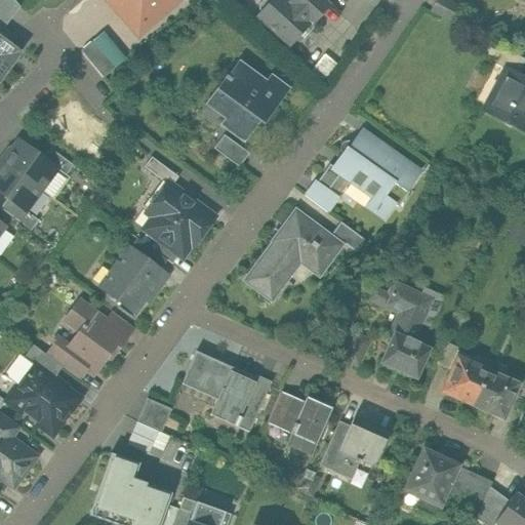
[(21,7),(13,0),(0,0),(0,25),(4,28),(21,7)]
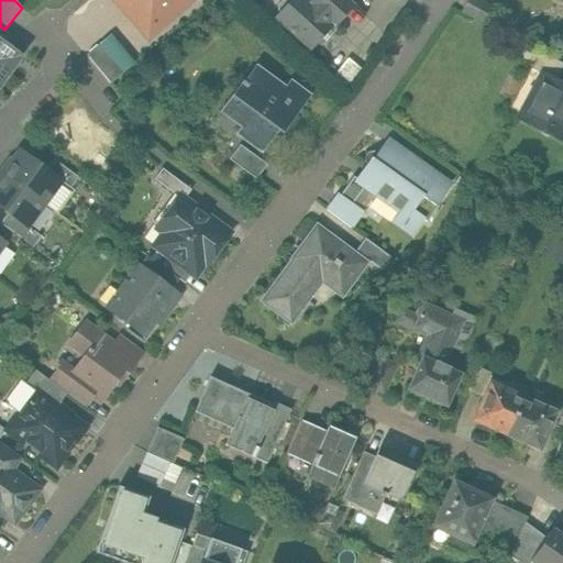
[(118,0),(148,35),(188,0),(118,0)]
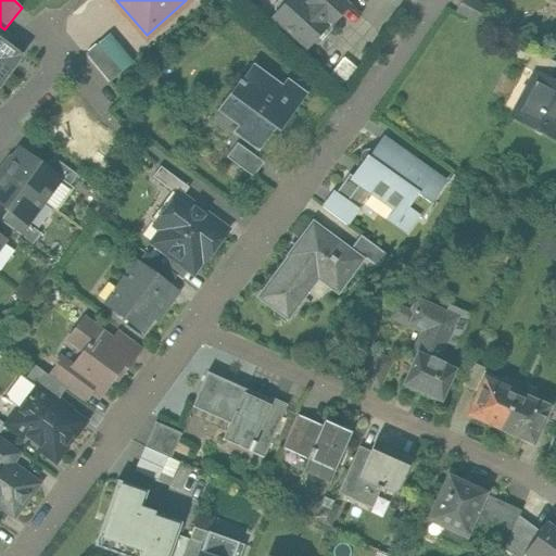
[(302,0),(288,0),(288,1),(287,0),(278,0),(274,4),(274,11),(277,13),(273,19),(306,49),(327,25),(329,27),(340,14),(324,0),(308,0),(306,3),(302,0)]
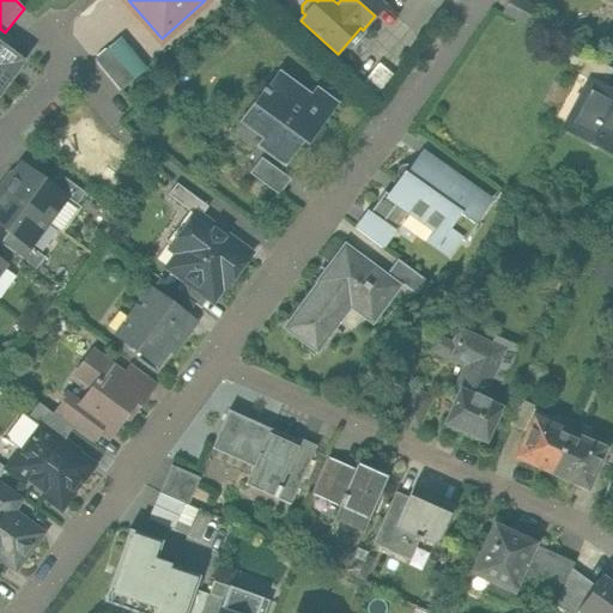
[(383,2),(381,0),(357,0),(375,16),(386,5),(383,2)]
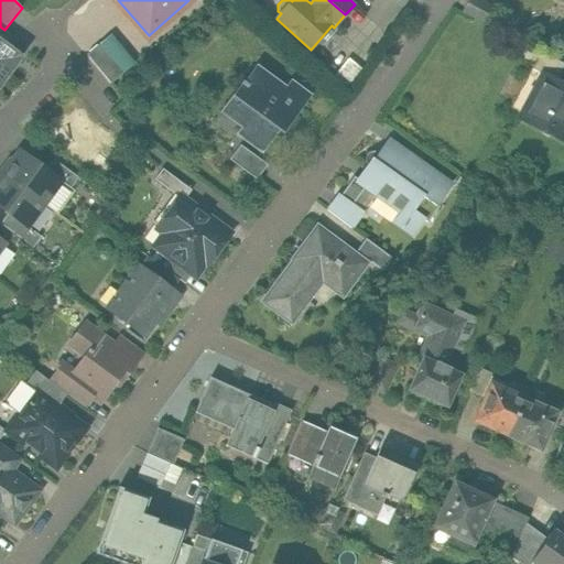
[(0,86),(23,57),(11,49),(18,41),(4,30),(0,26),(0,86)]
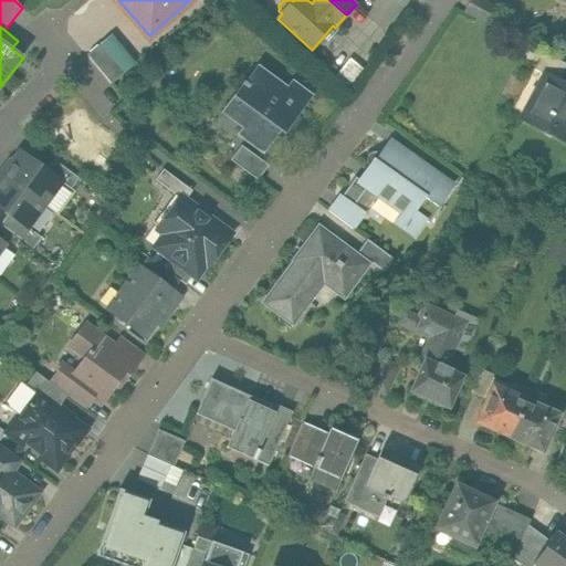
[(136,64),(112,34),(101,43),(125,73),(136,64)]
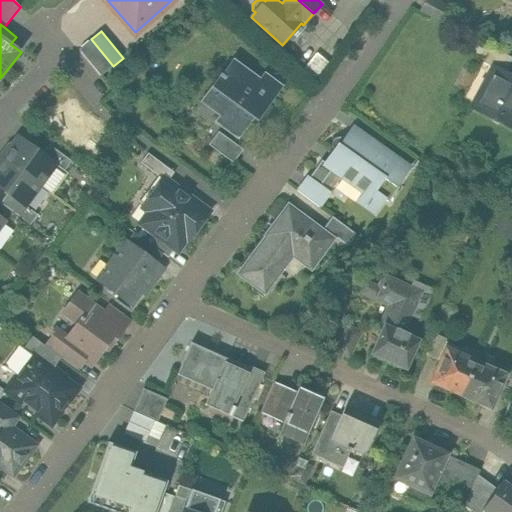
[(113,66),(91,39),(79,49),(101,76),(113,66)]
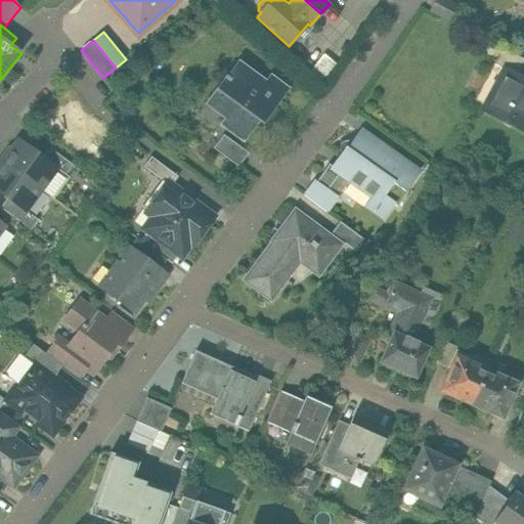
[(523,60),(523,58),(503,49),(494,62),(505,68),(517,75),(523,60)]
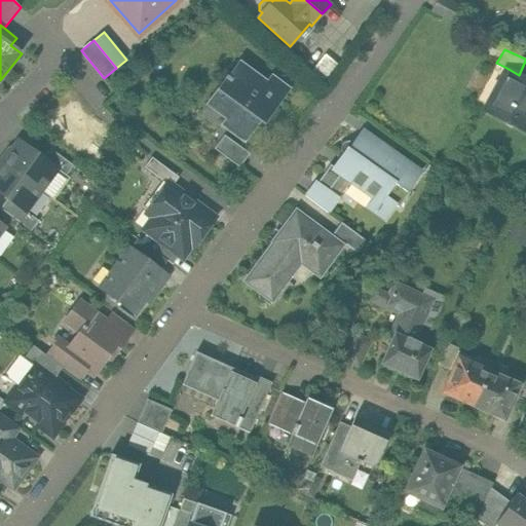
[(267,82),(239,62),(228,77),(226,76),(224,78),(225,79),(212,98),(231,112),(221,125),(243,143),(260,121),(264,124),(290,89),(271,76),(267,82)]
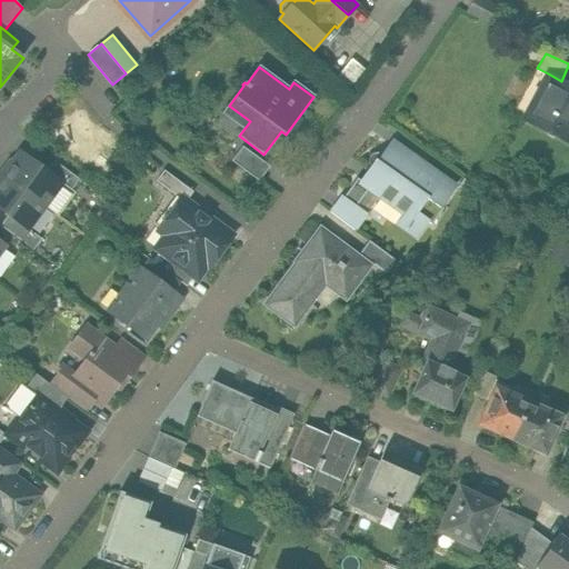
[(568,85),(561,81),(548,73),(538,92),(545,96),(531,121),(568,141),(568,139),(568,85)]
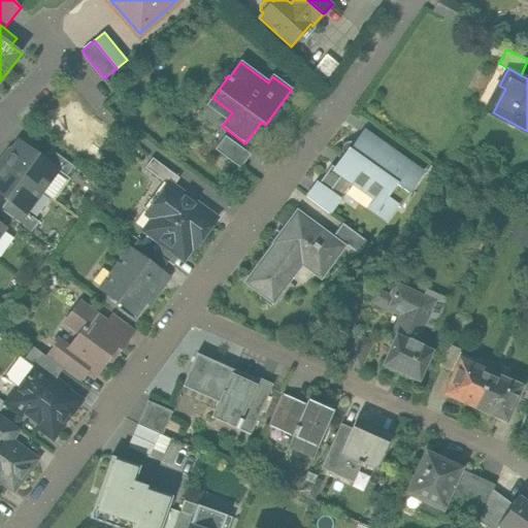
[(422,173),(363,132),(351,151),(349,149),(335,168),(331,166),(319,183),(330,191),(342,174),(375,198),(369,206),(387,219),(396,205),(400,208),(411,193),(408,192),(422,173)]
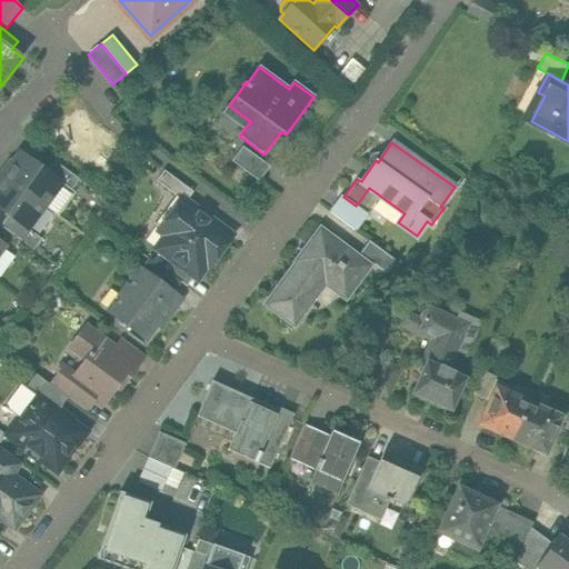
[(269,167),(242,147),(231,161),(259,181),(269,167)]
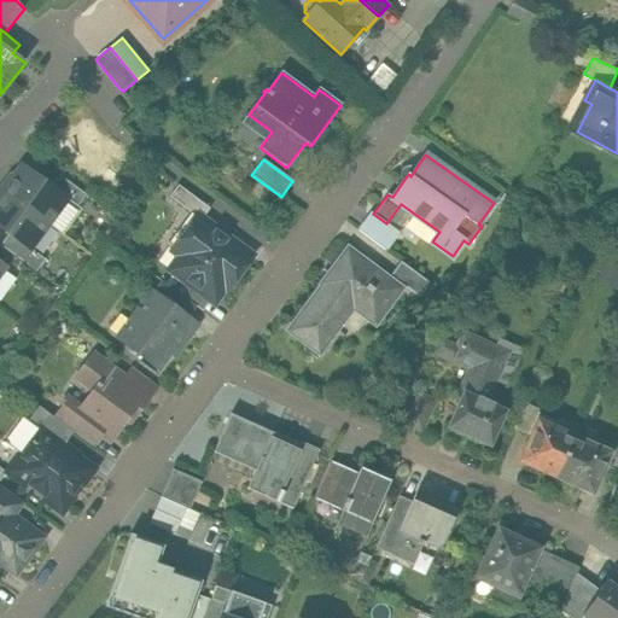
[(50,186),(23,167),(5,192),(47,223),(65,198),(50,186)]
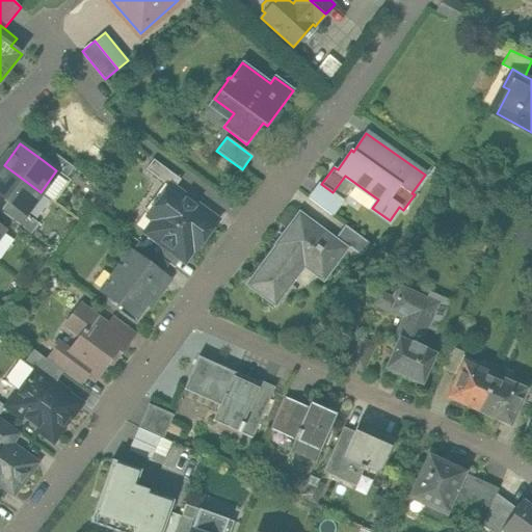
[(74,167),(50,150),(43,160),(56,170),(67,178),(74,167)]
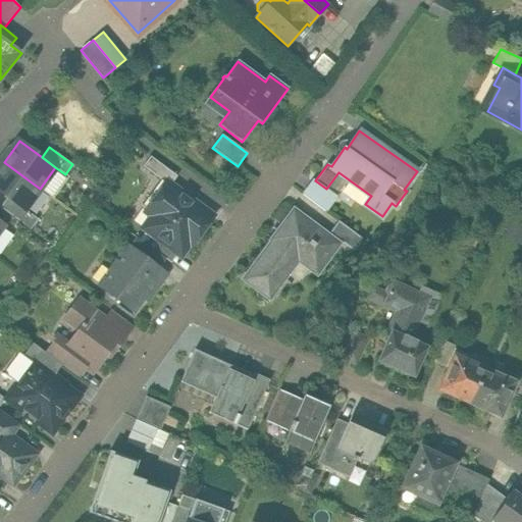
[(177,176),(150,156),(143,166),(166,184),(170,186),(177,176)]
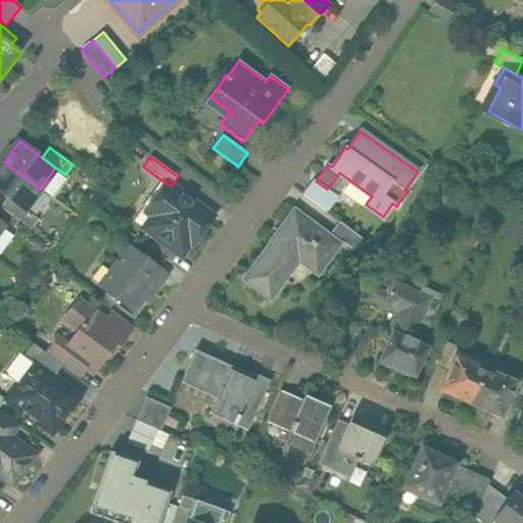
[(40,189),(4,162),(0,167),(0,192),(7,197),(25,210),(25,209),(40,189)]
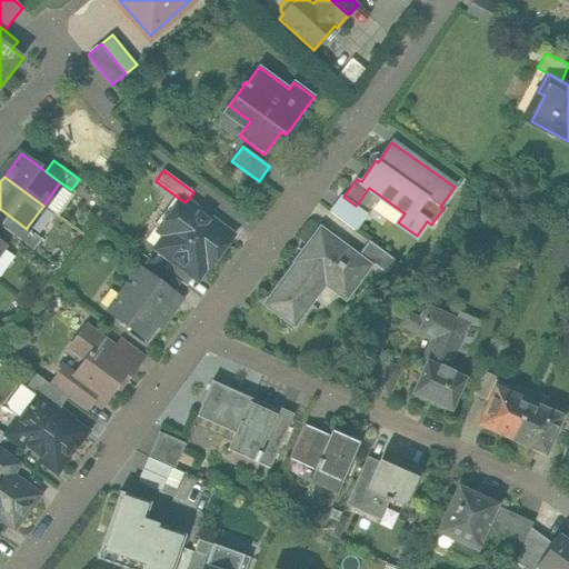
[(343,197),(341,196),(330,212),(355,230),(367,213),(356,206),(343,197)]
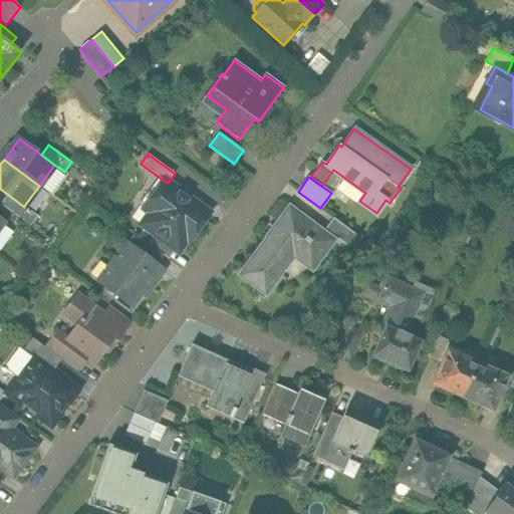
[(168,183),(164,181),(144,208),(151,213),(143,225),(157,235),(176,249),(178,250),(186,239),(189,241),(209,214),(168,183)]
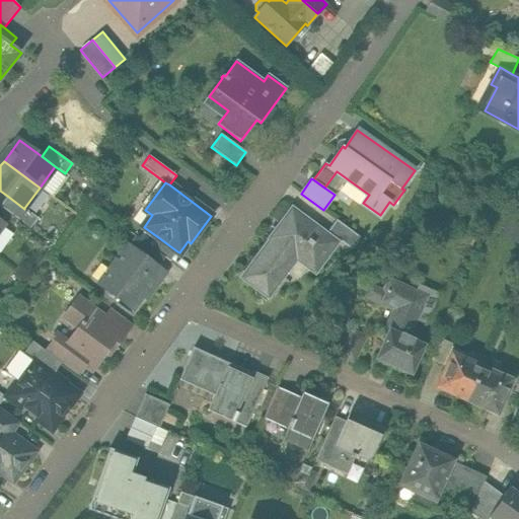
[(24,209),(7,196),(0,206),(30,228),(38,218),(24,208),(24,209)]
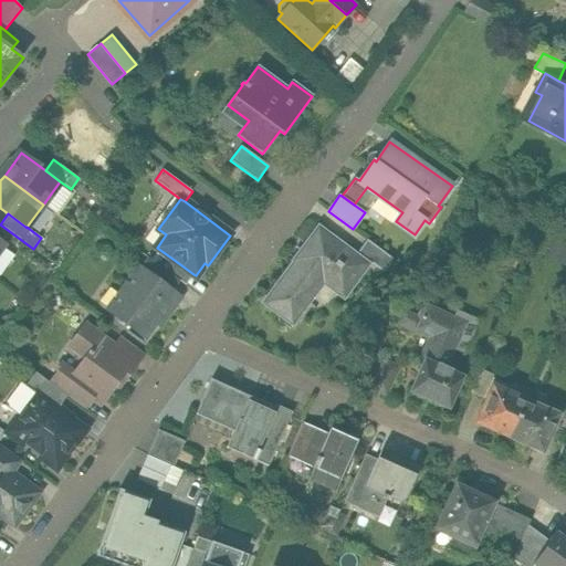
[(367,263),(318,228),(294,260),(295,261),(264,303),(292,323),(305,304),(301,301),(318,278),(343,295),(367,263)]
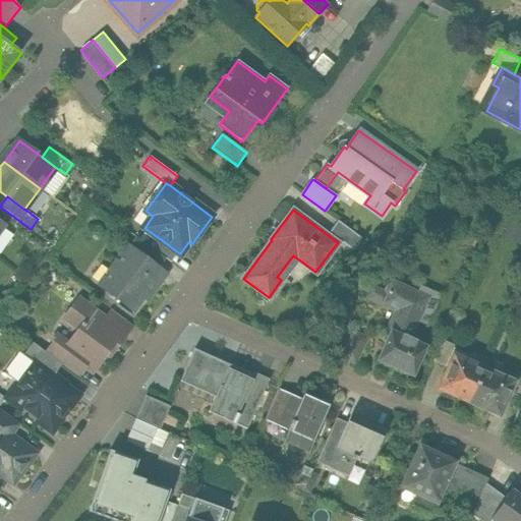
[(362,238),(338,221),(330,231),(354,249),(362,238)]
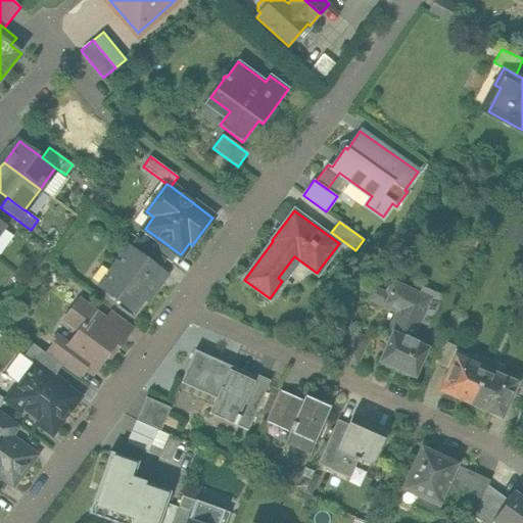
[(151,248),(137,237),(129,247),(158,269),(165,259),(151,248)]
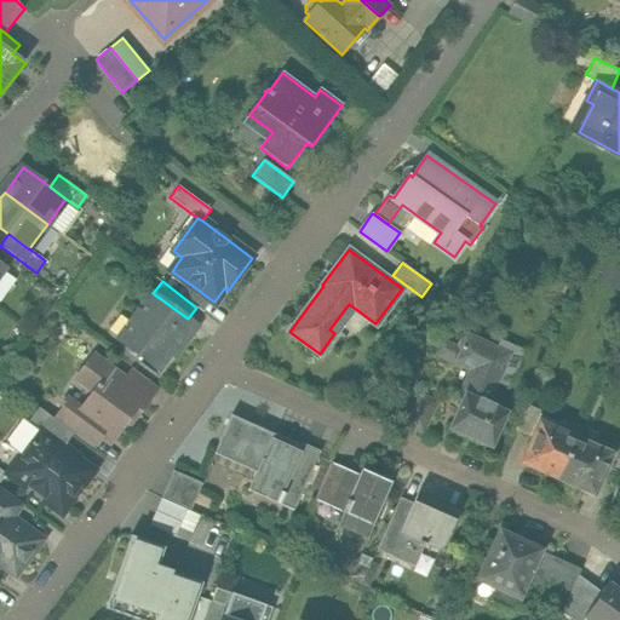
[(212,300),(189,283),(179,294),(196,308),(204,313),(212,300)]
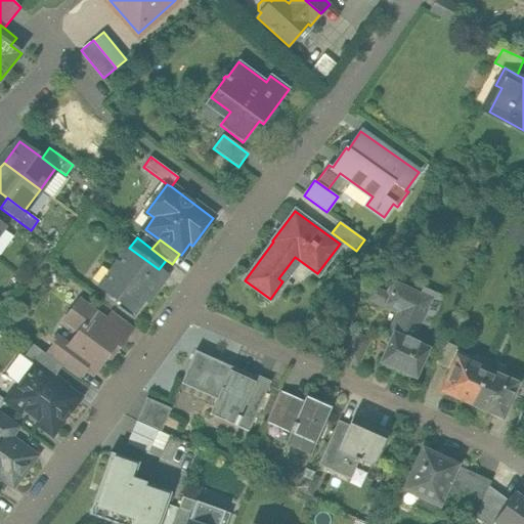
[(159,269),(129,248),(126,252),(123,250),(116,259),(119,262),(100,288),(133,311),(144,296),(148,299),(166,274),(159,269)]
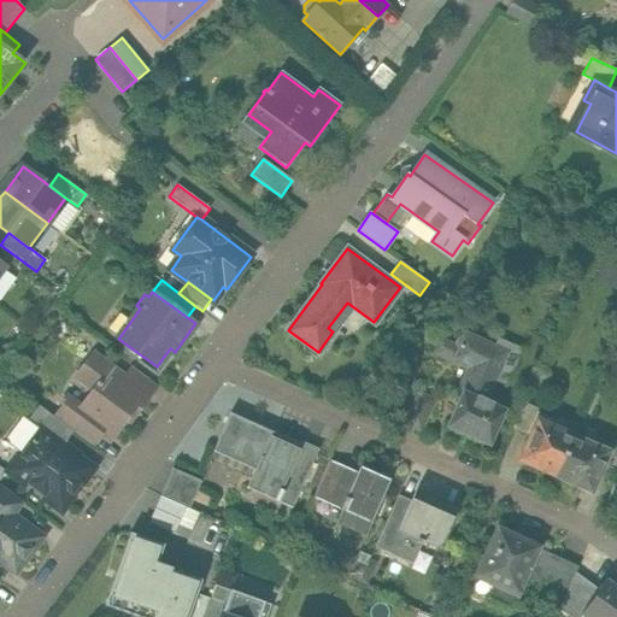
[(506,353),(463,334),(457,348),(442,342),(439,353),(470,366),(459,392),(462,393),(463,392),(483,401),(494,377),(495,378),(506,353)]
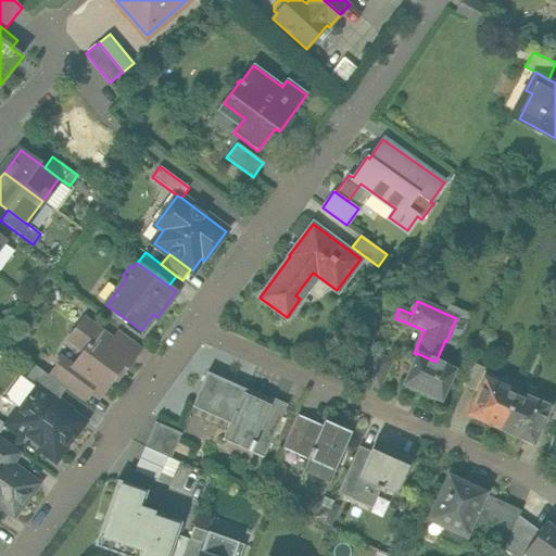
[(133,356),(84,320),(72,338),(87,349),(71,371),(70,373),(90,389),(99,395),(118,368),(122,371),(133,356)]
